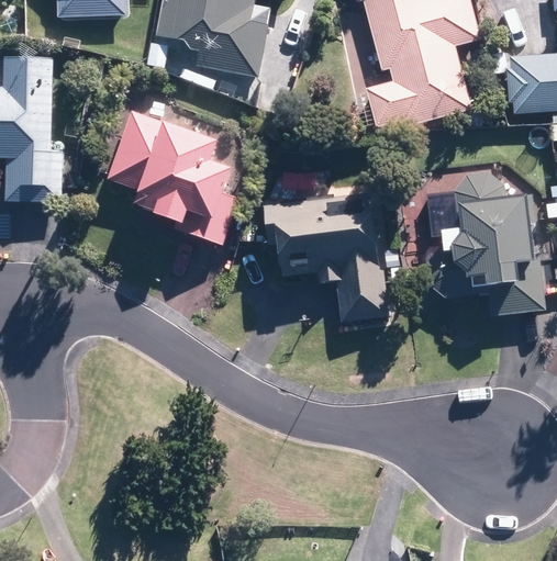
[(57,0),(57,17),(125,18),(125,0),(57,0)]
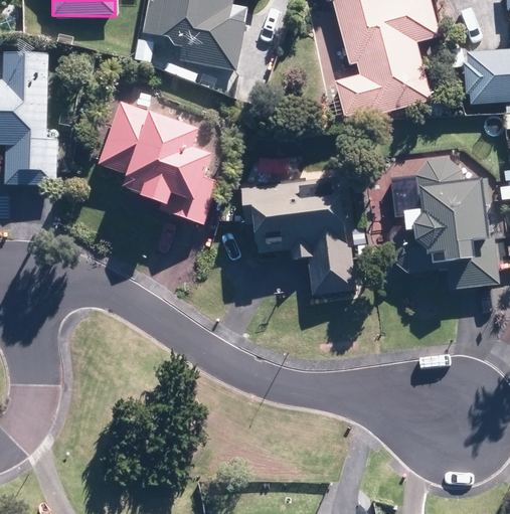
[(149,0),(142,34),(179,42),(176,58),(234,70),(249,0),(149,0)]
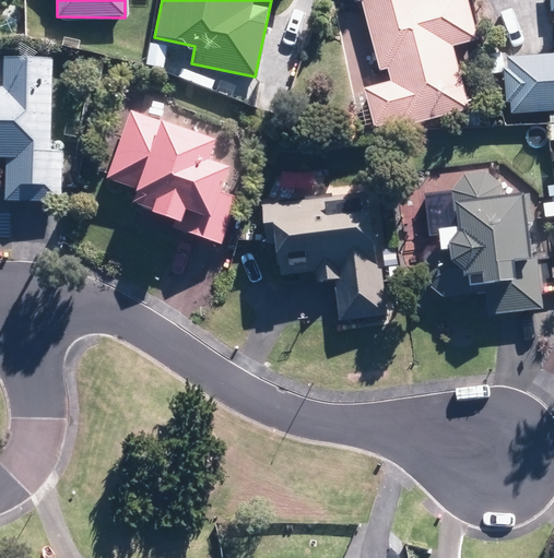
[(352,0),(353,3),(362,1),(381,82),(364,86),(375,135),(469,113),(454,47),(475,42),(466,0),(352,0)]
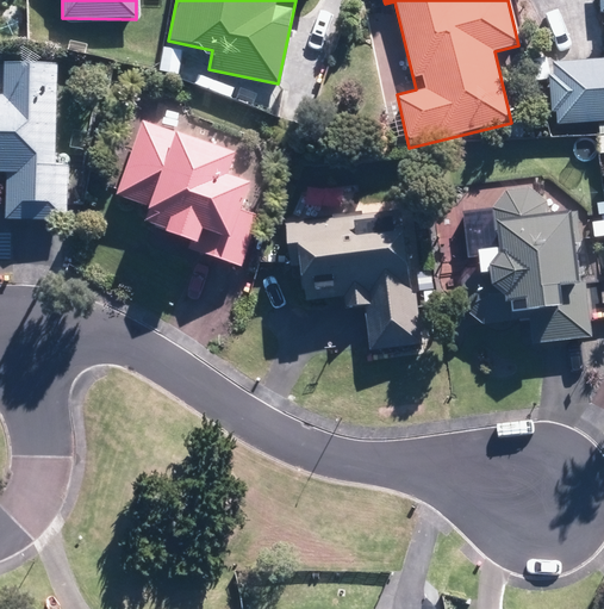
[(559,122),(595,119),(597,153),(603,153),(603,0),(597,0),(601,58),(555,61),(559,122)]
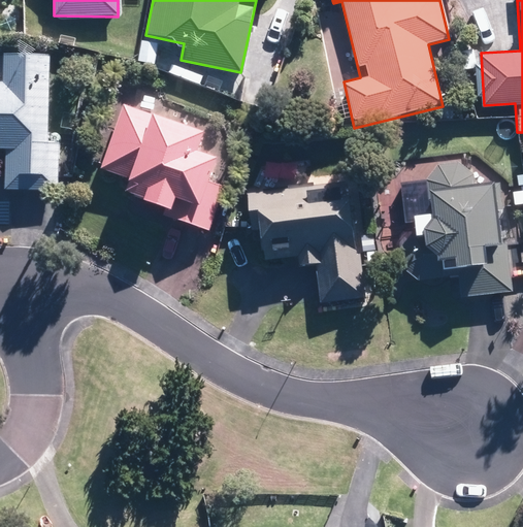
[(45,133),(50,55),(4,53),(3,81),(0,81),(0,150),(6,151),(4,189),(56,191),(59,134),(45,133)]
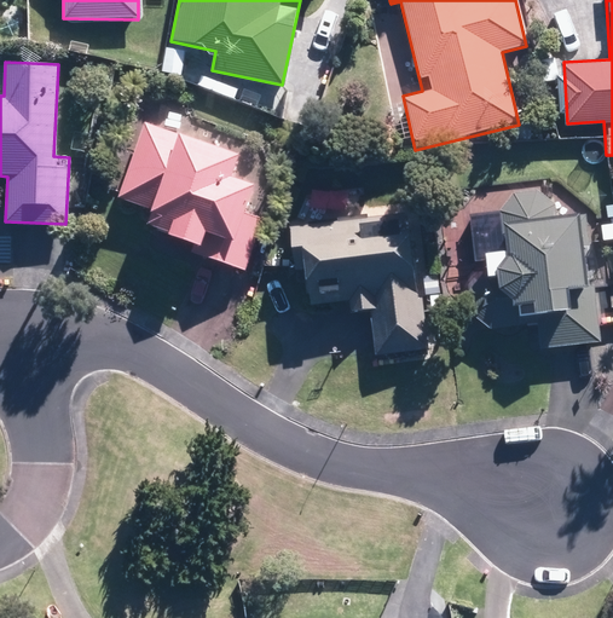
[(210,258),(246,269),(262,215),(252,212),(260,183),(236,175),(243,154),(146,123),(122,201),(156,212),(152,224),(215,243),(210,258)]
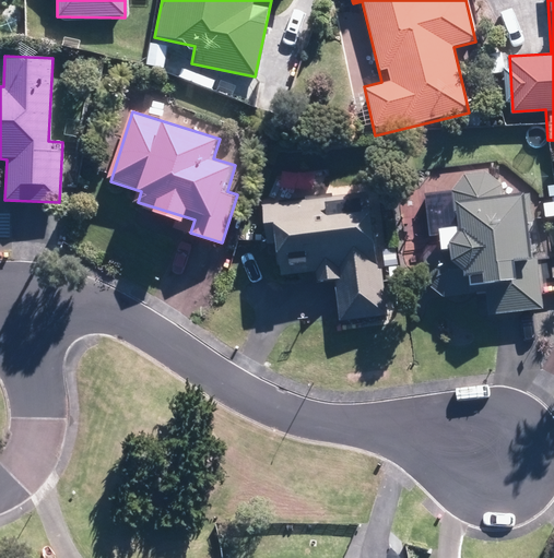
[(466,289),(468,288),(470,287),(471,287),(497,284),(501,312),(542,307),(528,193),(502,197),(502,194),(502,191),(501,189),(499,186),(498,183),(497,180),(495,178),(493,177),(491,175),(488,174),(485,173),(483,171),(480,170),(478,170),(474,170),(472,170),(469,171),(467,173),(463,174),(461,176),(459,178),(458,180),(456,182),(455,185),(454,188),(452,190),(452,193),(452,196),(452,199),(454,201),(455,204),(456,206),(457,210),(459,212),(461,213),(462,227),(440,229),(441,244),(438,245),(436,246),(434,248),(432,250),(429,251),(428,253),(426,257),(425,259),(425,261),(424,264),(424,266),(424,270),(424,273),(425,275),(425,277),(426,281),(428,283),(429,285),(432,287),(434,288),(436,291),(438,292),(441,293),(444,294),(447,294),(449,294),(452,294),(455,294),(458,293),(460,292),(462,291),(466,289)]
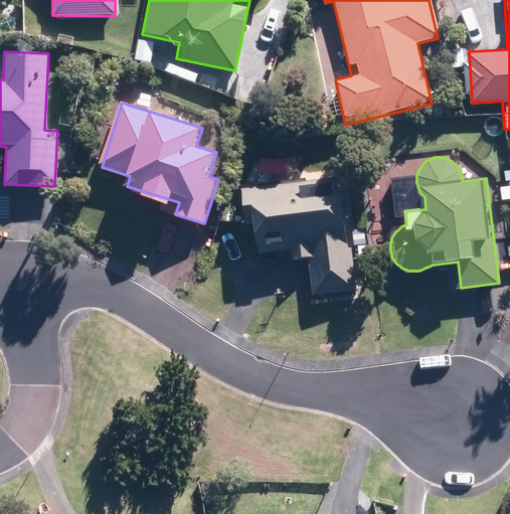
[(258,251),(291,248),(292,259),(308,257),(312,291),(354,286),(341,169),(306,173),(307,182),(244,189),(248,220),(253,220),(258,251)]
